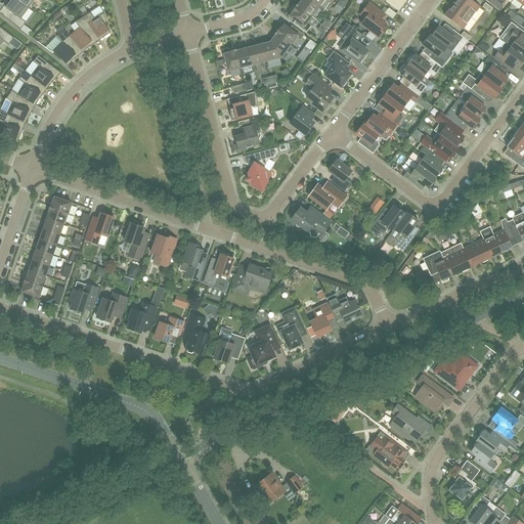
[(20,17),(28,7),(17,0),(10,0),(8,3),(6,2),(0,9),(0,13),(20,29),(29,36),(32,32),(24,26),(26,22),(20,17)]
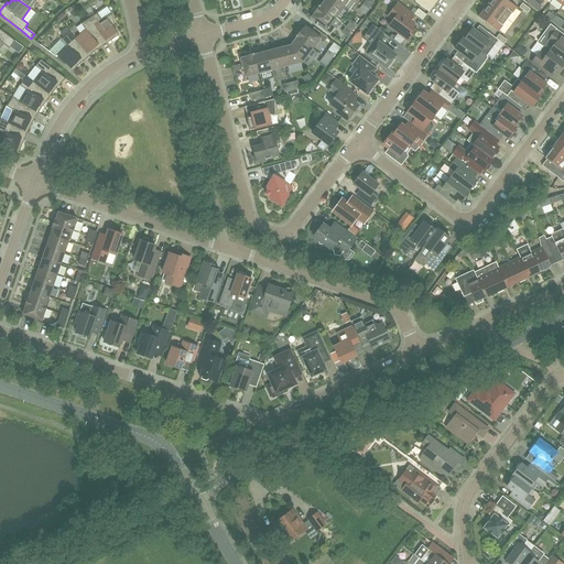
[(335,18),(344,7),(334,0),(324,0),(321,6),(320,7),(335,18)]
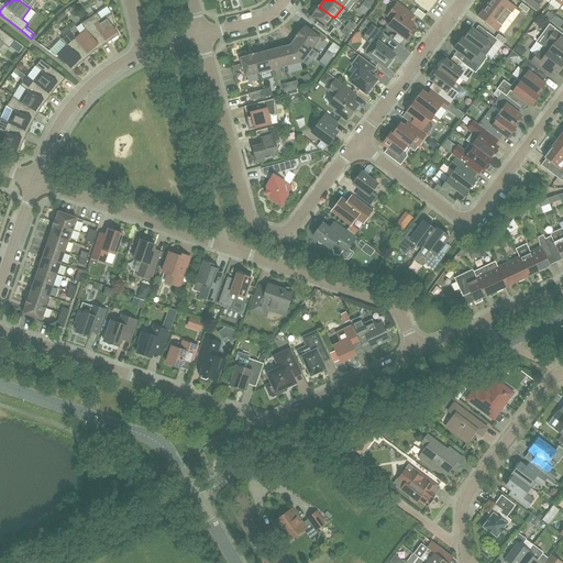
[(354,0),(333,0),(343,7),(348,10),(354,0)]
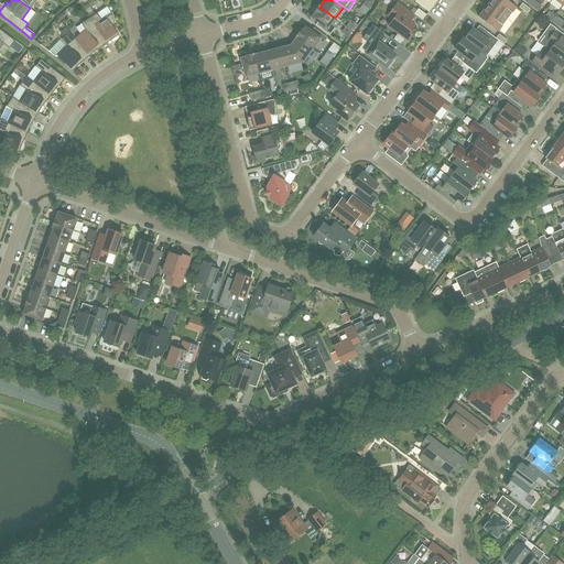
[(429,12),(436,0),(415,0),(415,1),(429,12)]
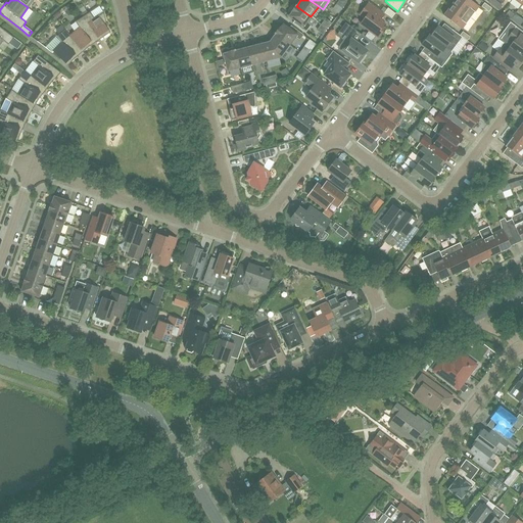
[(479,6),(470,0),(455,0),(452,4),(470,17),(479,6)]
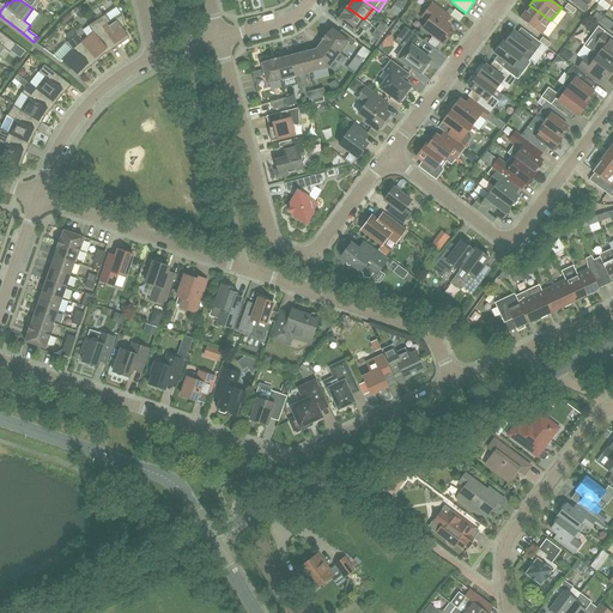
[(582,1),(578,7),(584,12),(589,6),(582,1)]
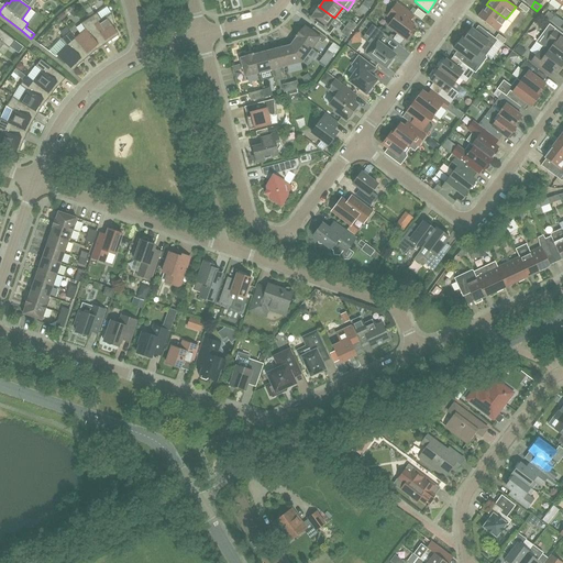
[(364,14),(368,9),(362,3),(357,10),(364,14)]
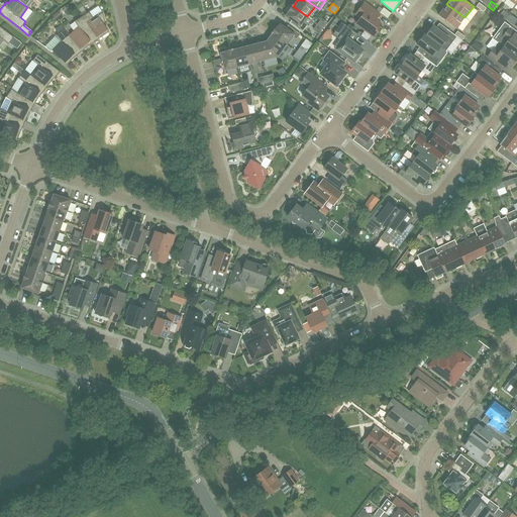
[(364,3),(355,14),(360,18),(356,23),(365,30),(360,35),(367,40),(368,38),(369,39),(372,35),(374,36),(382,25),(376,20),(380,15),(364,3)]
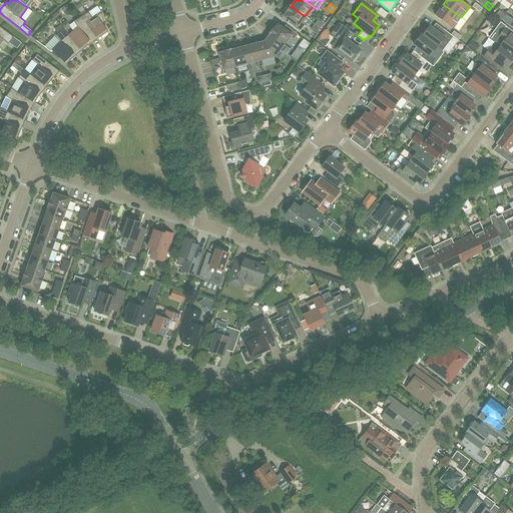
[(482,8),(475,3),(472,7),(479,12),(482,8)]
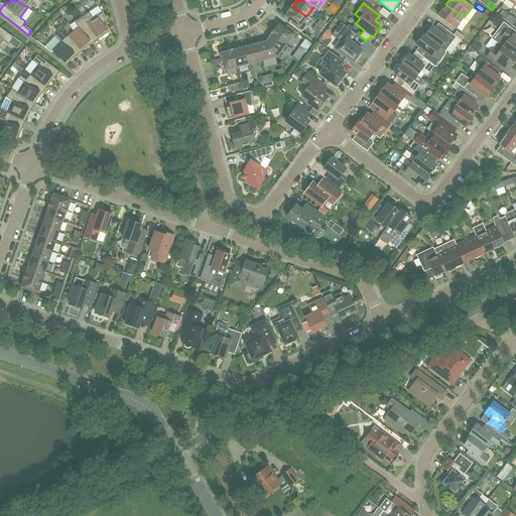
[(87,12),(82,4),(77,7),(83,15),(87,12)]
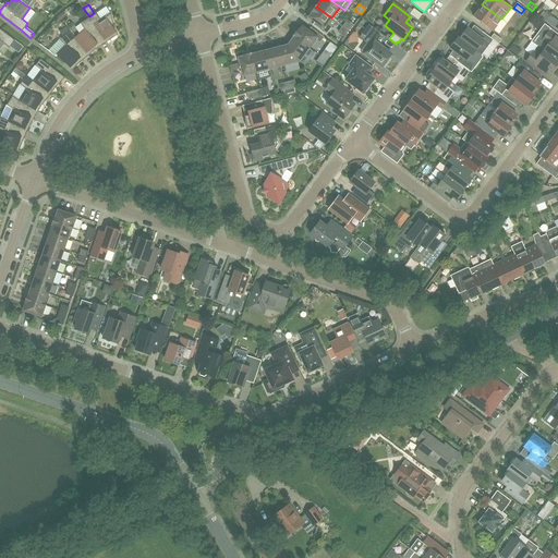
[(501,19),(482,4),(473,16),(493,32),(501,19)]
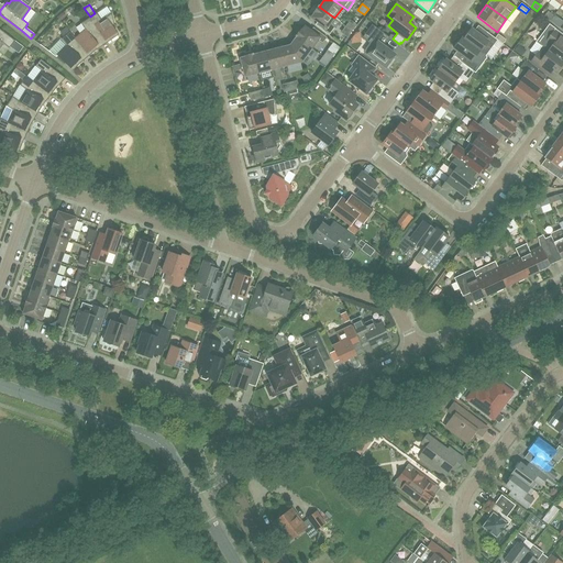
[(330,24),(334,18),(319,7),(320,6),(319,6),(311,15),(312,17),(311,18),(317,22),(316,25),(329,35),(334,28),(330,24)]
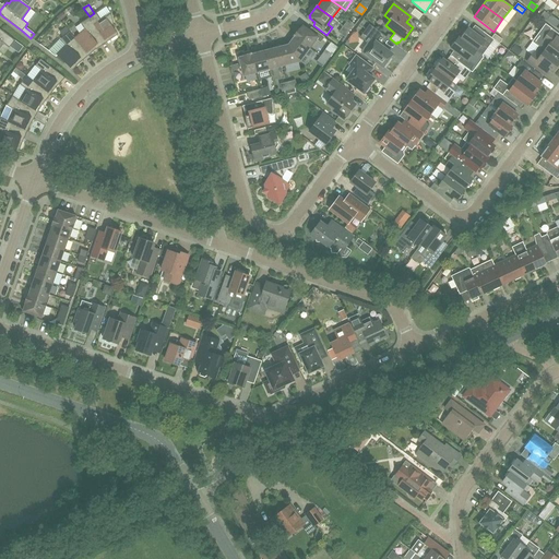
[(423,14),(415,9),(411,13),(418,20),(423,15),(423,14)]
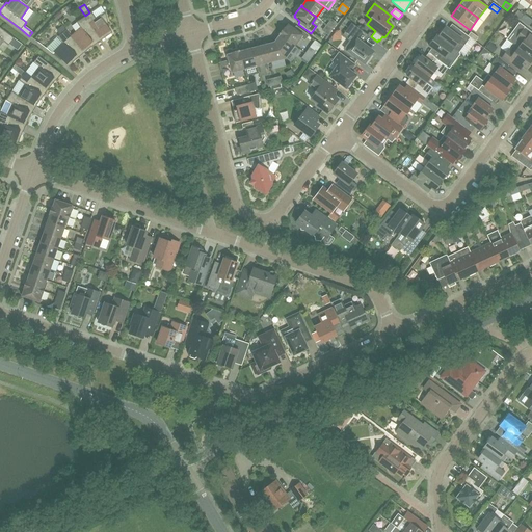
[(514,16),(520,20),(523,15),(517,10),(514,16)]
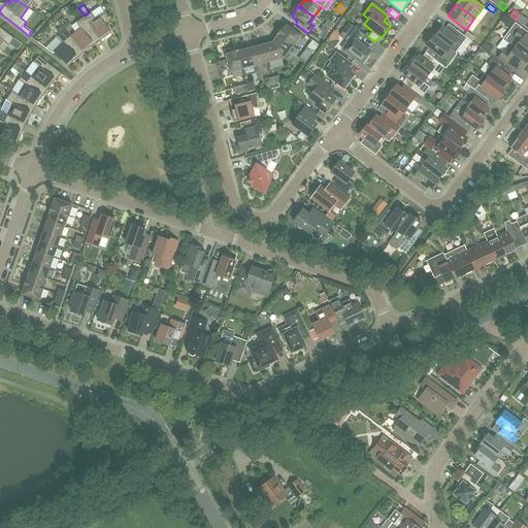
[(100,40),(111,33),(106,25),(107,24),(104,12),(95,19),(91,11),(89,12),(85,15),(84,17),(100,40)]
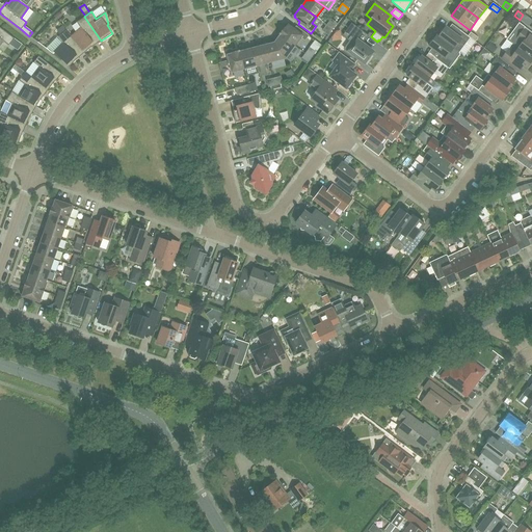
[(523,15),(520,20),(526,24),(529,19),(523,15)]
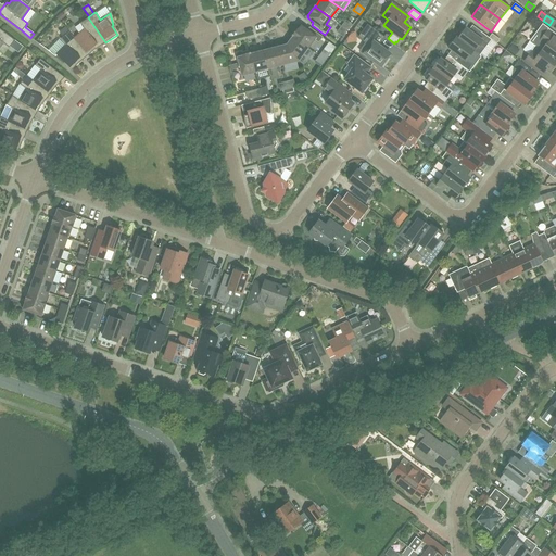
[(105,42),(88,17),(79,23),(84,29),(75,38),(74,38),(88,55),(96,49),(105,42)]
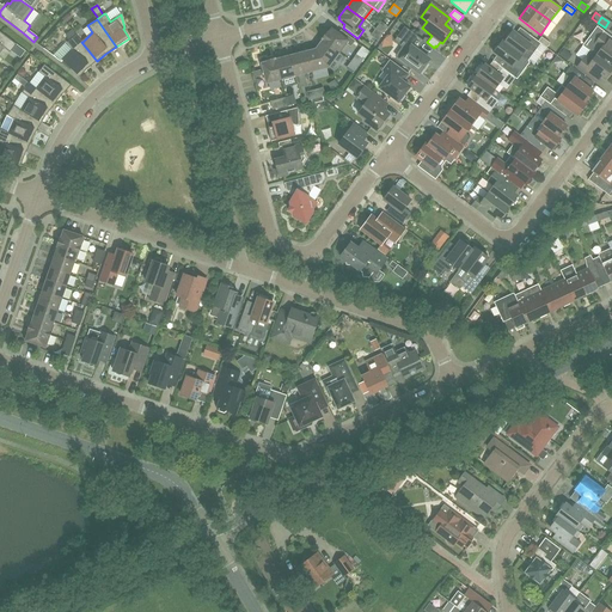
[(380,22),(375,29),(383,34),(387,26),(380,22)]
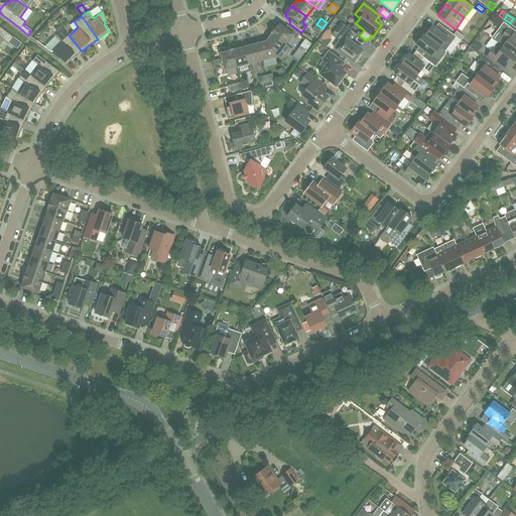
[(341,22),(333,33),(337,37),(339,40),(334,46),(338,49),(354,61),(362,50),(351,42),(355,36),(357,34),(341,22)]
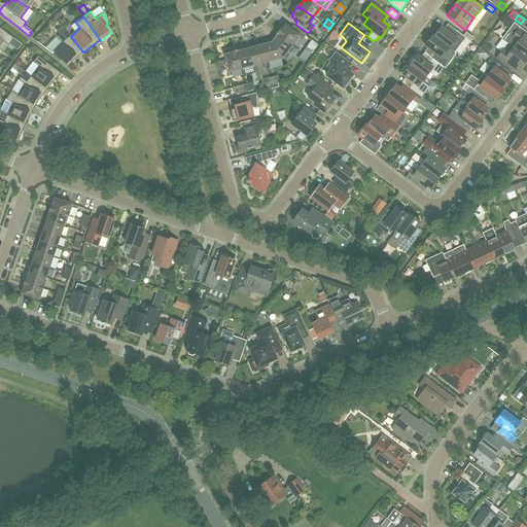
[(289,26),(288,27),(285,24),(284,26),(283,25),(276,34),(277,35),(277,34),(291,45),(297,37),(302,40),(306,35),(293,26),(291,28),(289,26)]
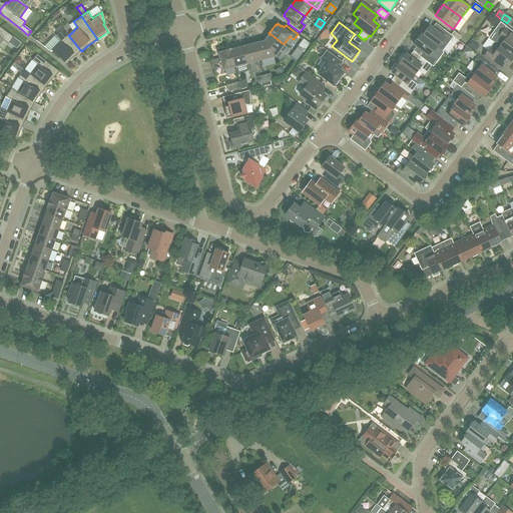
[(317,34),(321,28),(315,24),(311,29),(317,34)]
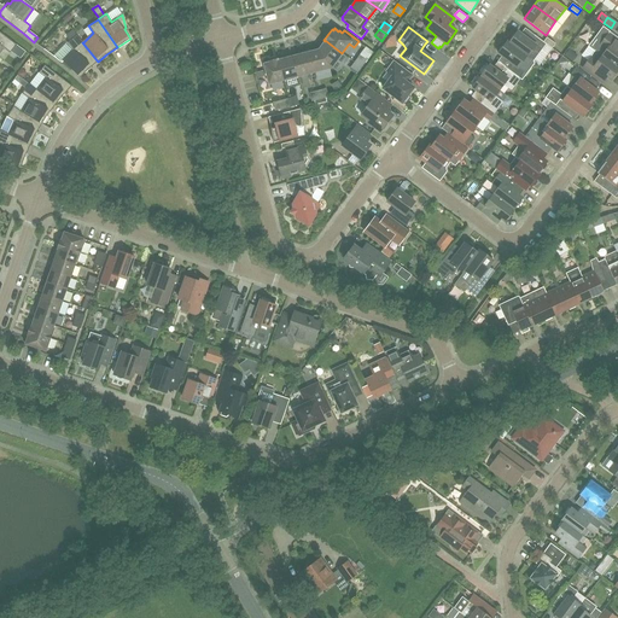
[(73,30),(66,36),(70,40),(76,35),(73,30)]
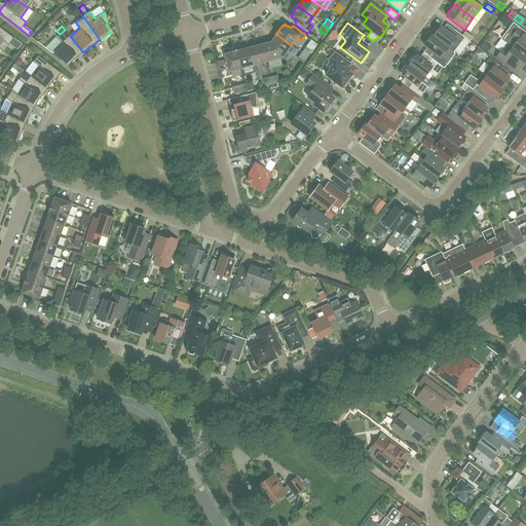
[(17,50),(22,44),(0,27),(0,43),(3,40),(8,45),(9,44),(17,50)]
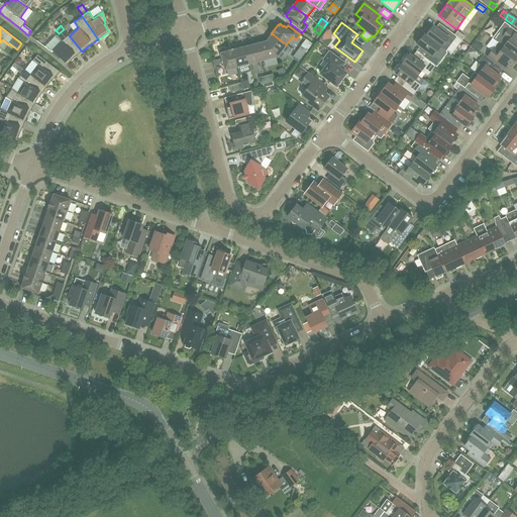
[(449,46),(456,37),(456,36),(454,35),(446,29),(443,34),(432,26),(425,35),(425,36),(440,47),(441,48),(444,43),(449,46)]
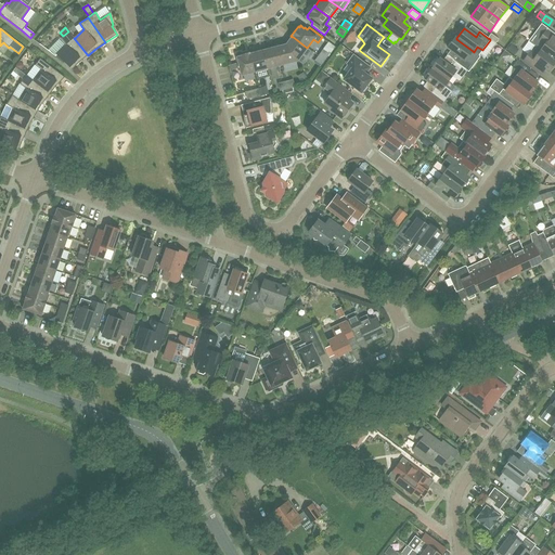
[(554,61),(554,44),(552,42),(554,37),(554,36),(546,30),(542,36),(537,31),(529,41),(534,46),(554,61)]
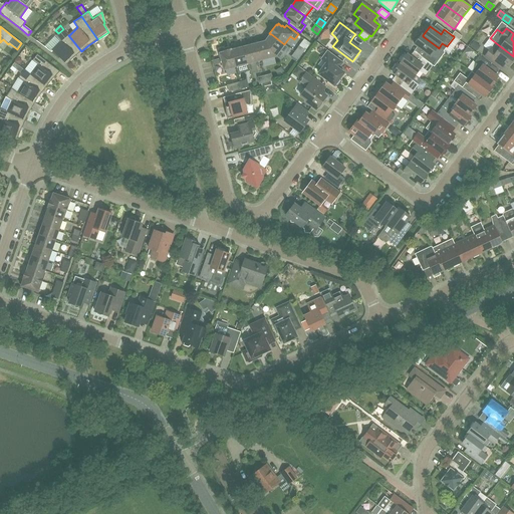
[(72,58),(81,51),(68,35),(69,35),(63,29),(58,33),(56,35),(61,41),(52,50),(59,57),(66,64),(72,58)]
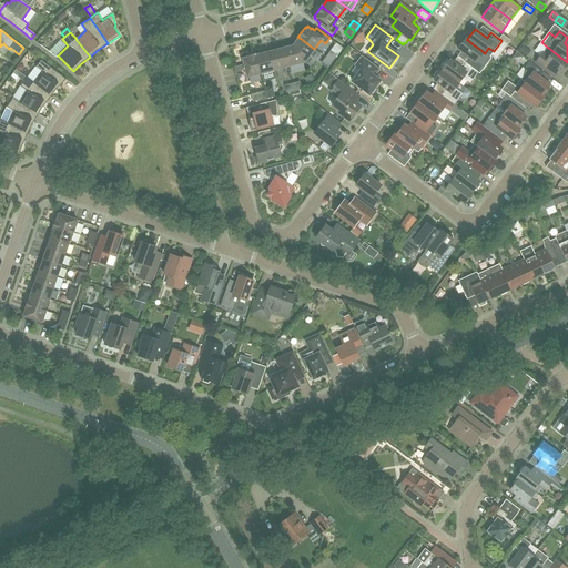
[(503,34),(499,39),(501,40),(501,41),(507,44),(510,40),(503,34)]
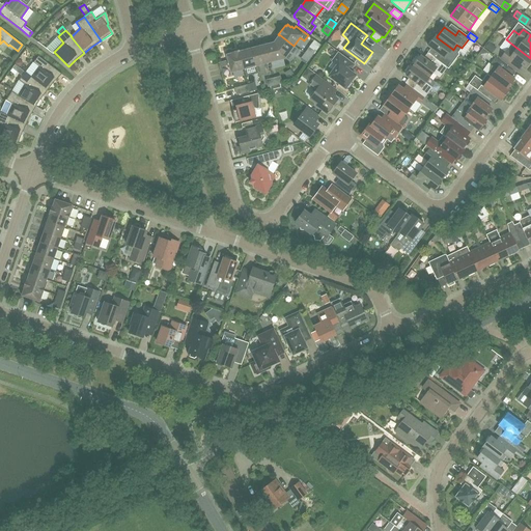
[(284,58),(294,46),(279,34),(279,35),(274,43),(284,58)]
